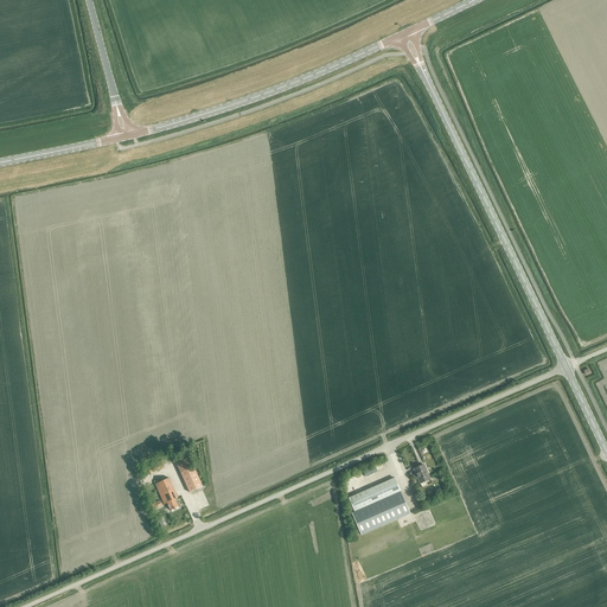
[(173,457),(190,492),(203,486),(186,451),(173,457)]
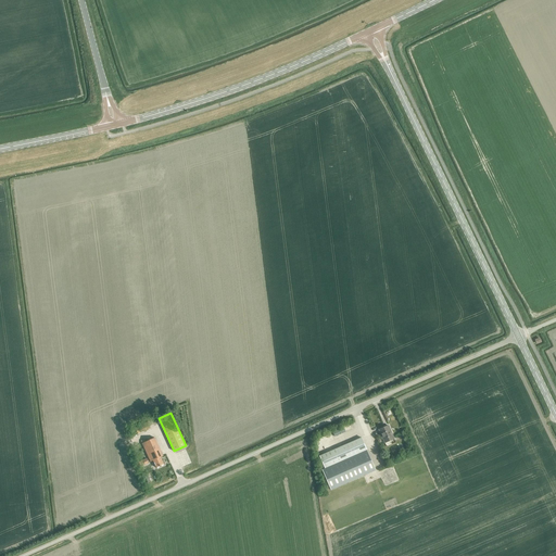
[(135,428),(138,433),(150,428),(148,422),(135,428)]
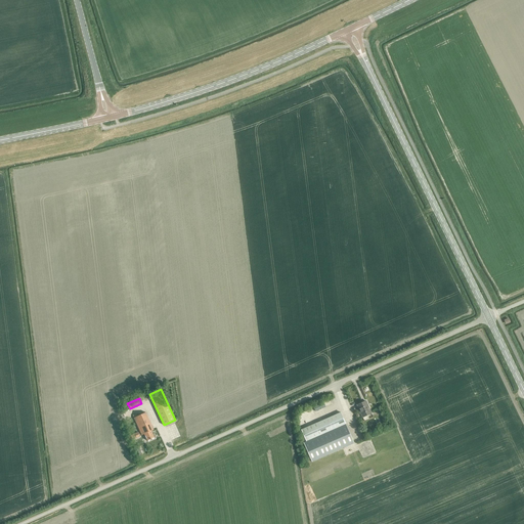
[(357,405),(362,418),(372,413),(366,401),(357,405)]
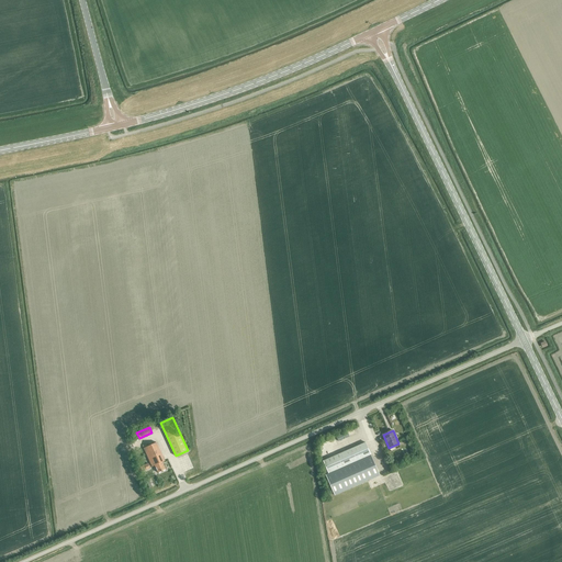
[(339,435),(324,440),(326,447),(341,441),(339,435)]
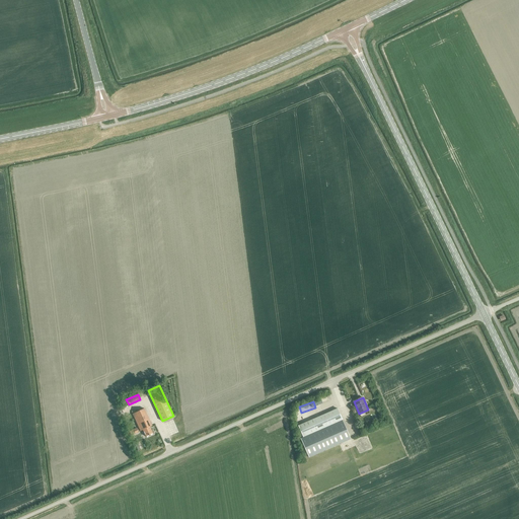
[(146,436),(153,433),(150,427),(152,426),(145,409),(133,414),(140,431),(143,430),(146,436)]
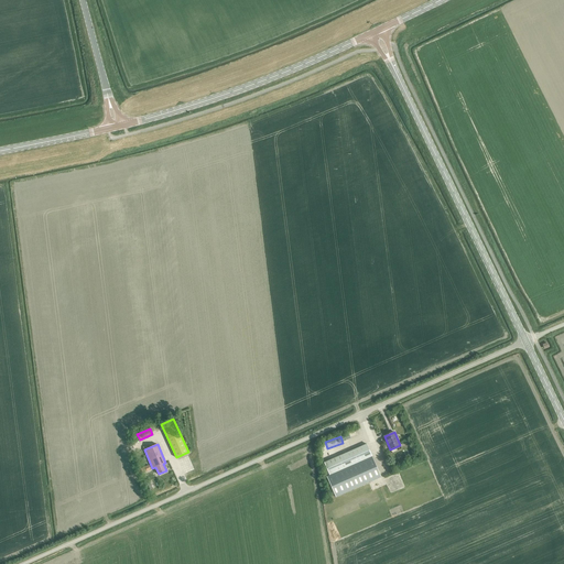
[(327,477),(336,497),(381,477),(367,444),(324,463),(329,476),(327,477)]
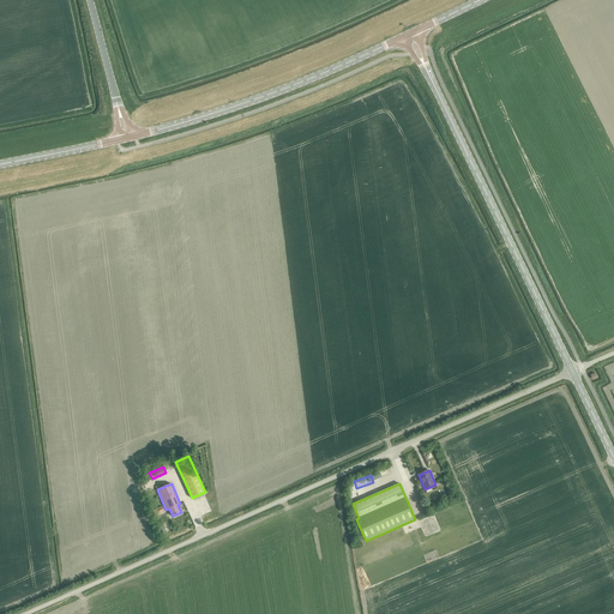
[(152,511),(155,516),(164,511),(162,506),(152,511)]
